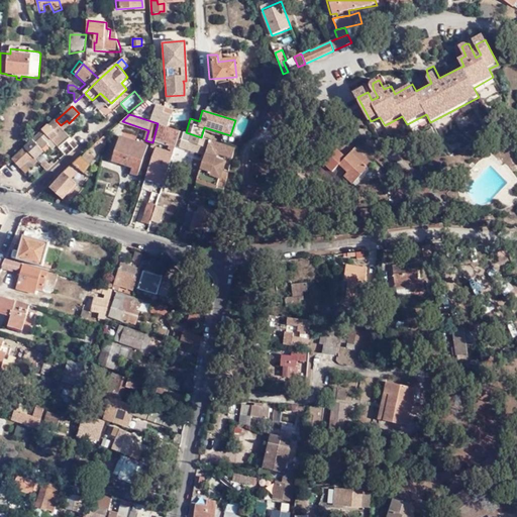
[(242,134),(248,120),(240,117),(234,131),(242,134)]
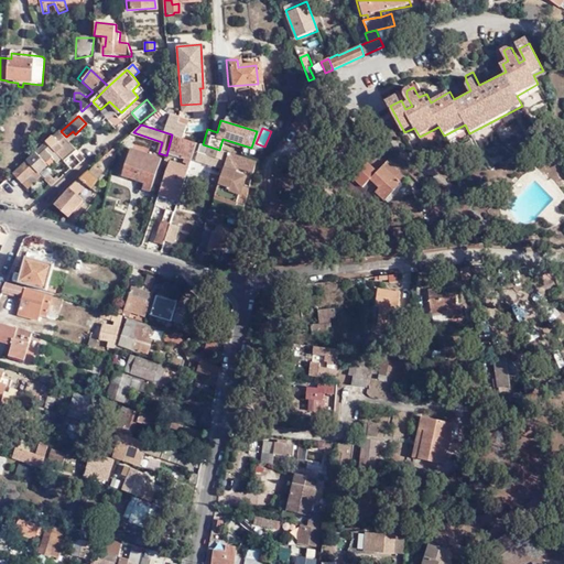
[(61,131),(14,175),(29,188),(42,176),(40,174),(49,166),(46,164),(53,158),(57,163),(62,159),(64,161),(77,149),(71,142),(66,137),(61,131)]
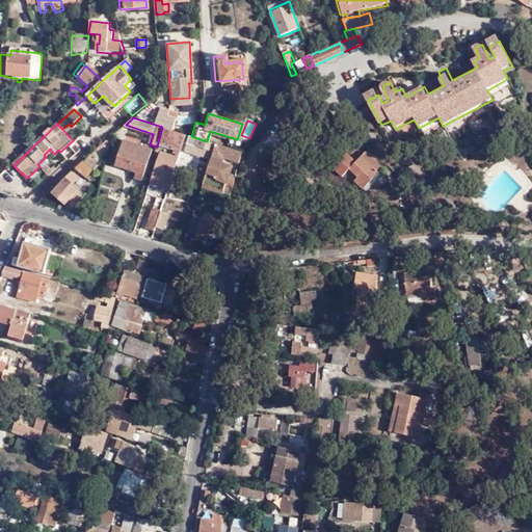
[(62,129),(67,134),(73,128),(71,127),(69,124),(62,129)]
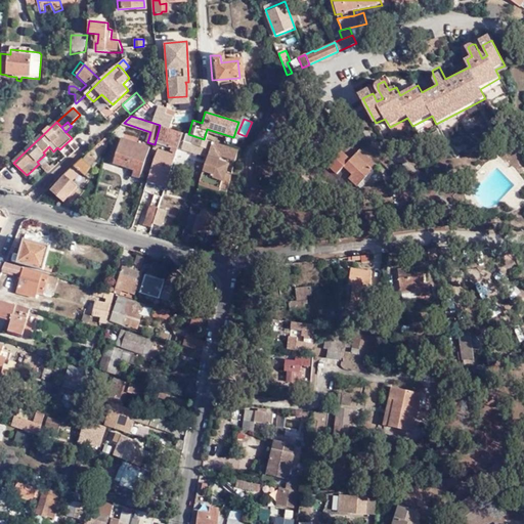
[(177,154),(183,132),(162,126),(158,140),(170,144),(170,145),(172,147),(173,148),(174,147),(174,150),(175,151),(174,153),(177,154)]
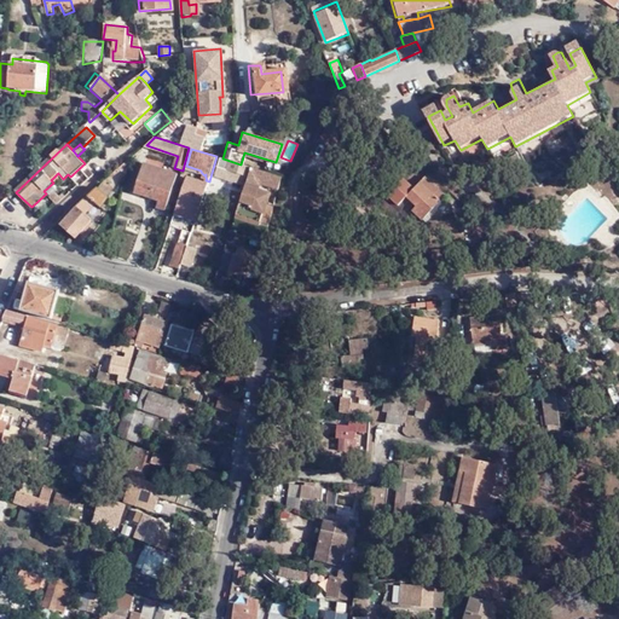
[(249,177),(252,168),(241,165),(223,158),(217,177),(247,185),(249,177)]
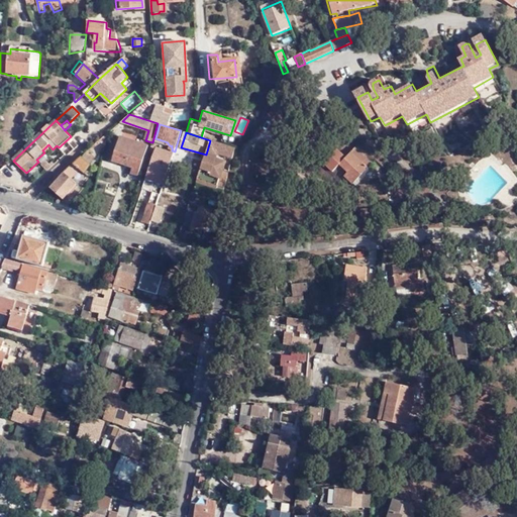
[(133,164),(131,169),(130,174),(138,177),(147,146),(119,137),(111,163),(119,166),(122,161),(133,164)]
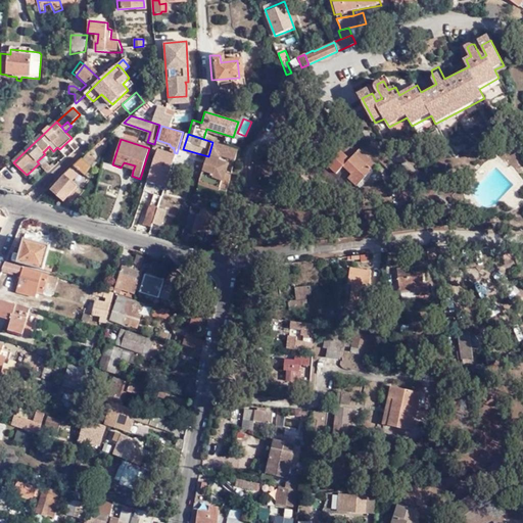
[(81,147),(75,142),(69,146),(76,152),(81,147)]
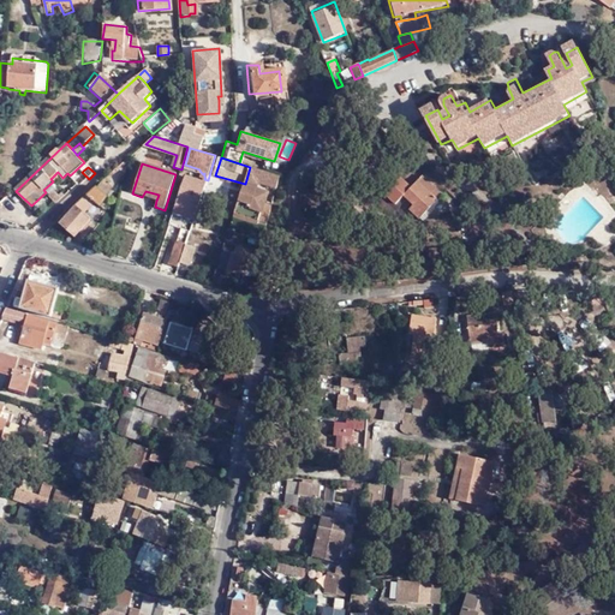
[(279,175),(250,167),(248,175),(276,185),(279,175)]
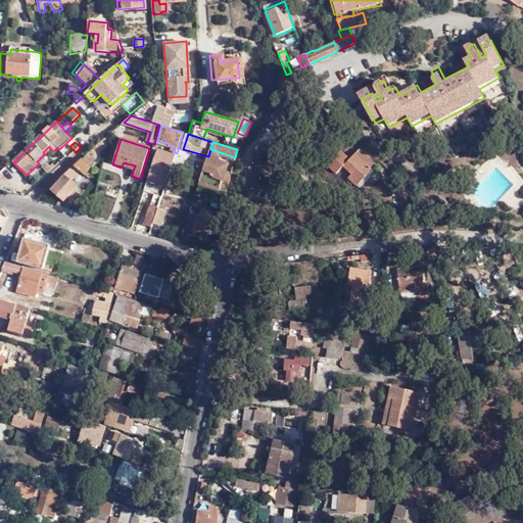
[(363,146),(361,149),(377,165),(379,163),(363,146)]
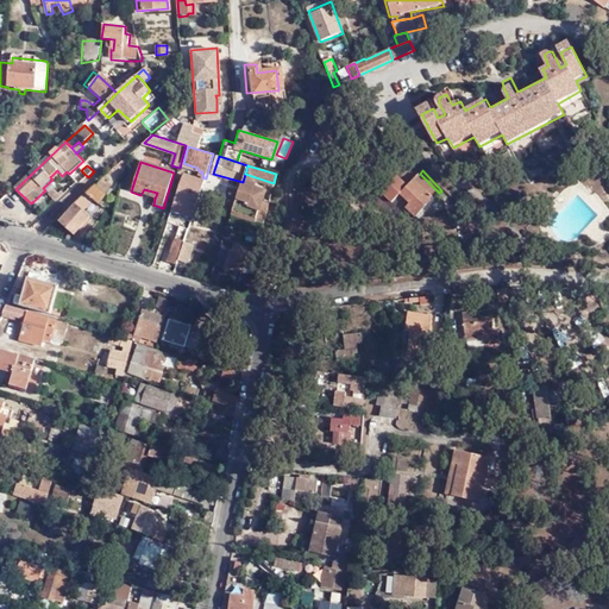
[(206,179),(202,177),(184,173),(175,200),(198,206),(199,200),(206,179)]
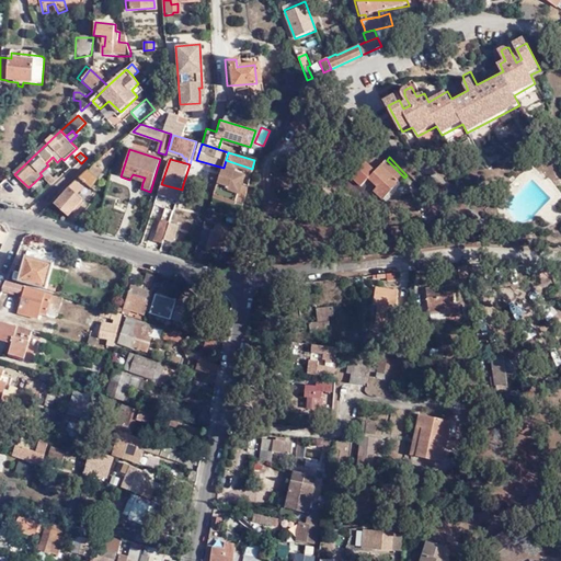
[(404,178),(387,160),(379,167),(371,159),(356,173),(364,182),(373,173),(381,182),(378,185),(387,195),(404,178)]
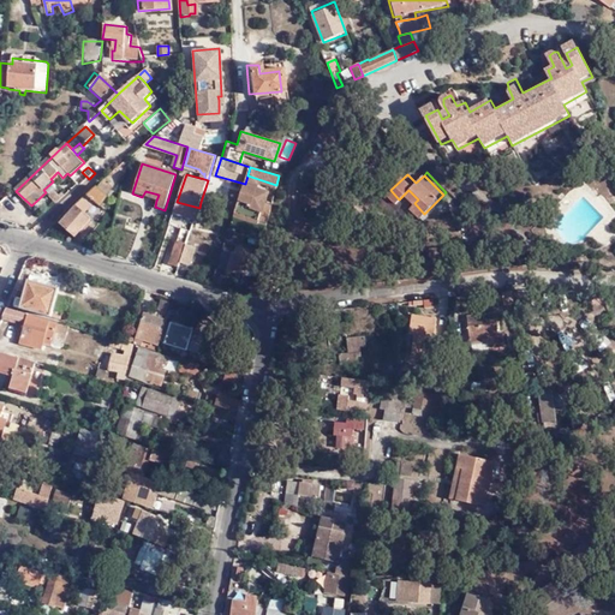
[(63,226),(77,239),(93,221),(96,215),(93,213),(88,218),(85,214),(97,203),(100,207),(109,198),(107,196),(114,190),(106,180),(89,196),(77,207),(78,208),(63,226)]
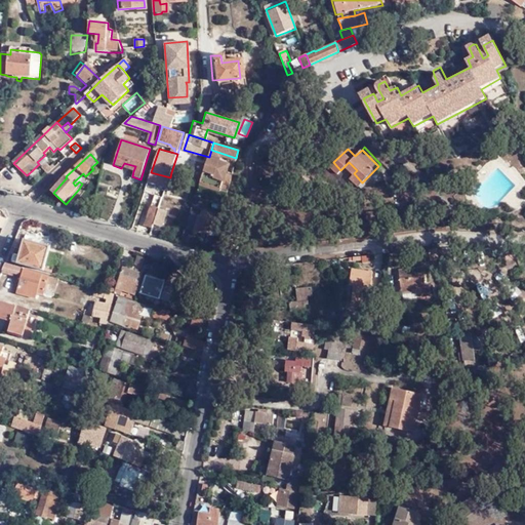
[(230,164),(209,157),(201,183),(228,191),(232,175),(227,174),(230,164)]
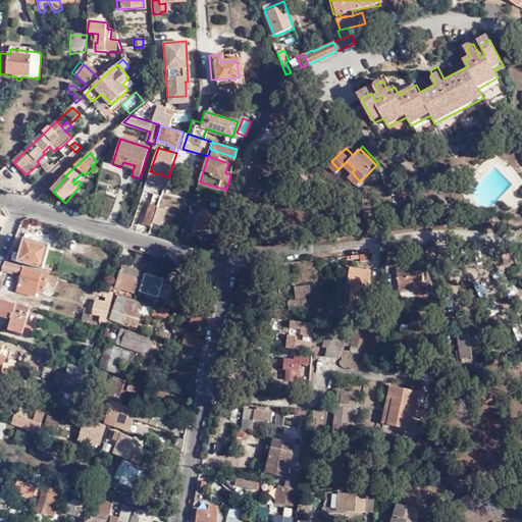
[(175,170),(185,173),(188,163),(178,161),(175,170)]
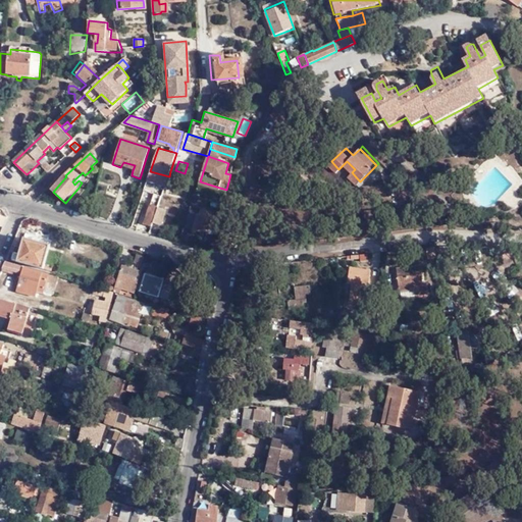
[(120,167),(133,170),(135,165),(123,162),(120,167)]
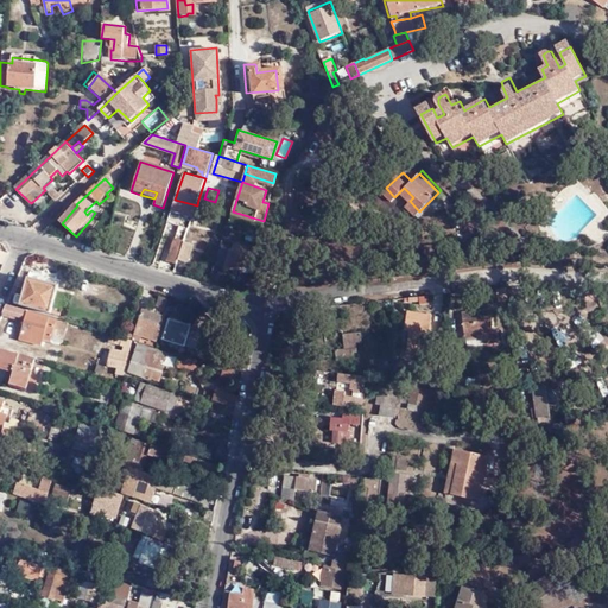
[(55,190),(49,194),(56,202),(61,197),(55,190)]
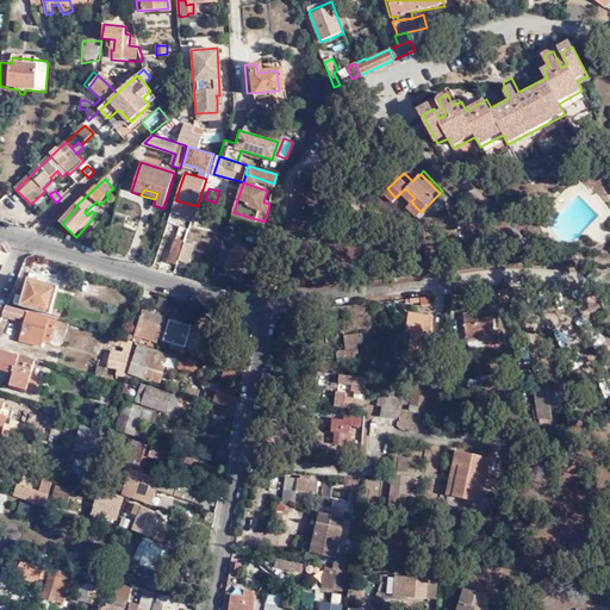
[(193,218),(198,206),(175,200),(173,211),(193,218)]
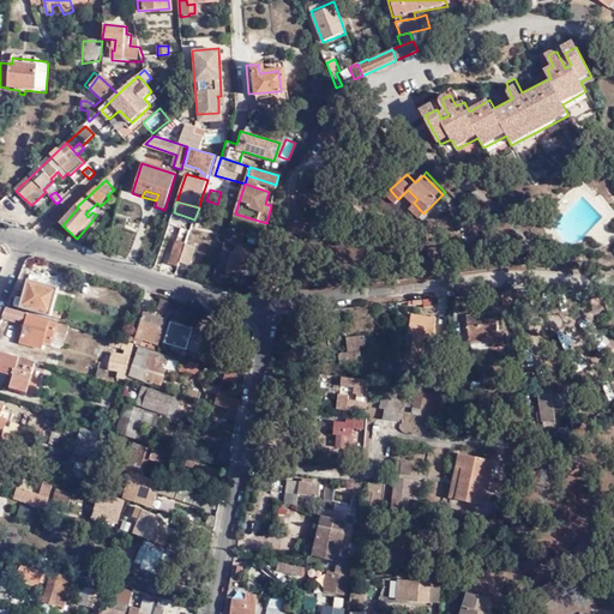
[(206,204),(200,202),(199,208),(194,220),(194,221),(202,223),(205,212),(204,211),(206,204)]
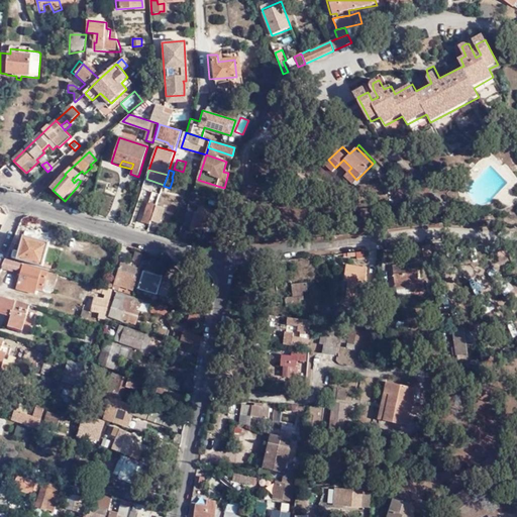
[(164,186),(164,185),(146,179),(143,189),(154,193),(156,193),(162,195),(164,186)]
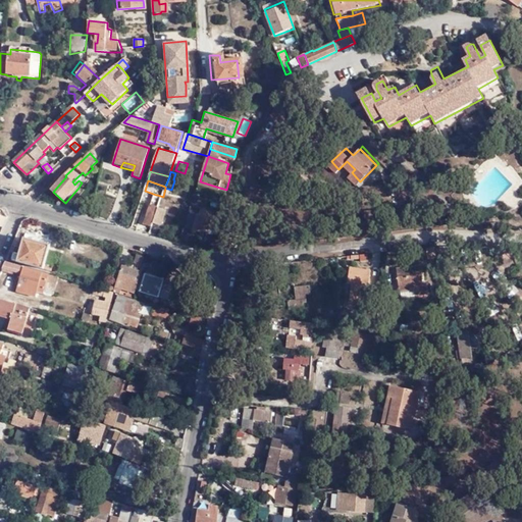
[(157,195),(154,202),(160,204),(163,197),(157,195)]
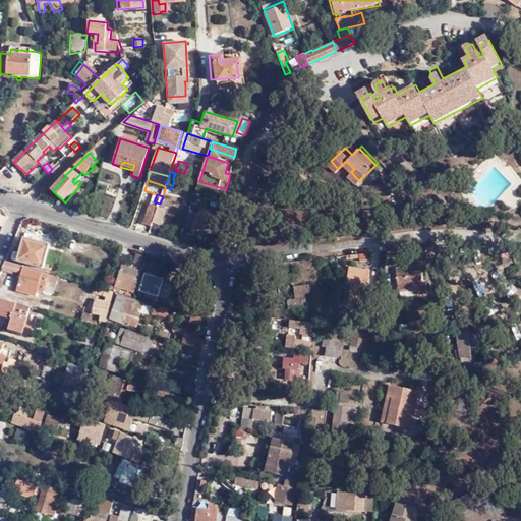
[(160,204),(154,201),(151,211),(157,214),(158,212),(160,204)]
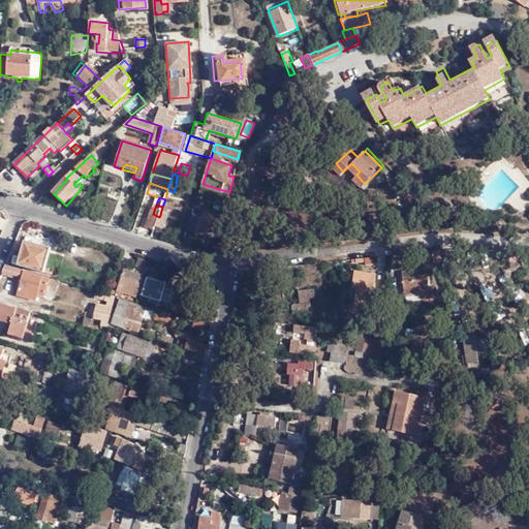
[(216,215),(205,212),(201,223),(198,222),(196,234),(211,238),(216,215)]
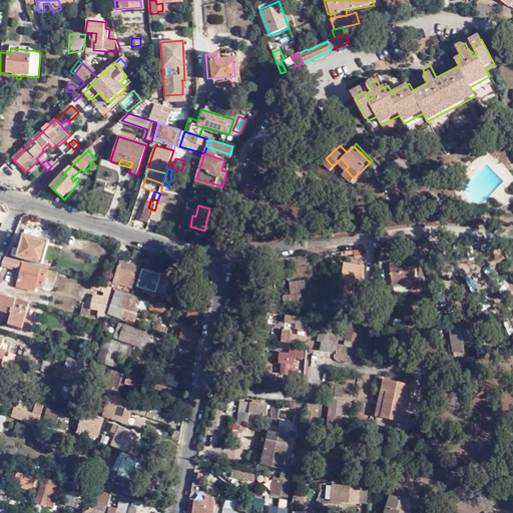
[(145,219),(151,221),(154,210),(148,207),(145,219)]
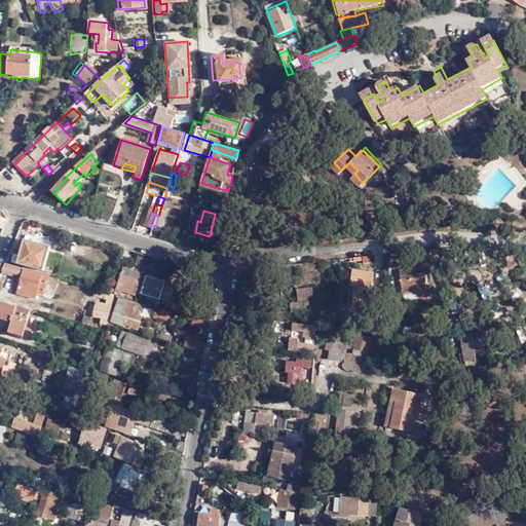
[(166,216),(159,214),(158,216),(155,227),(162,229),(166,216)]
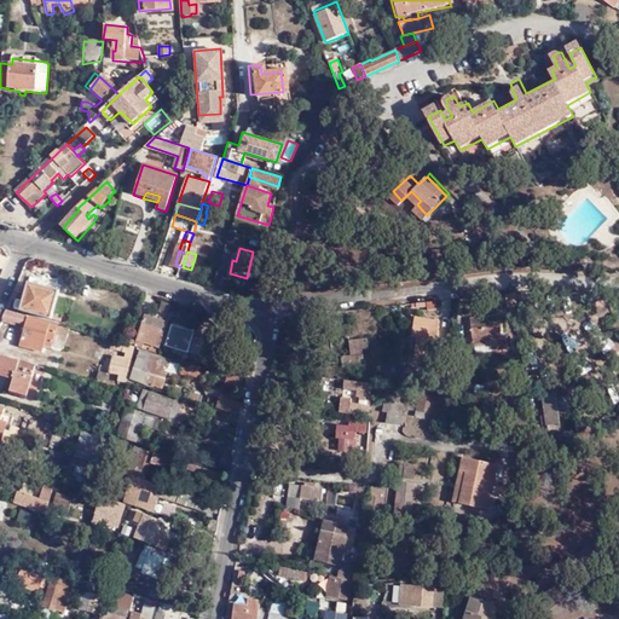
[(52,320),(59,293),(30,284),(24,304),(16,301),(13,310),(52,320)]
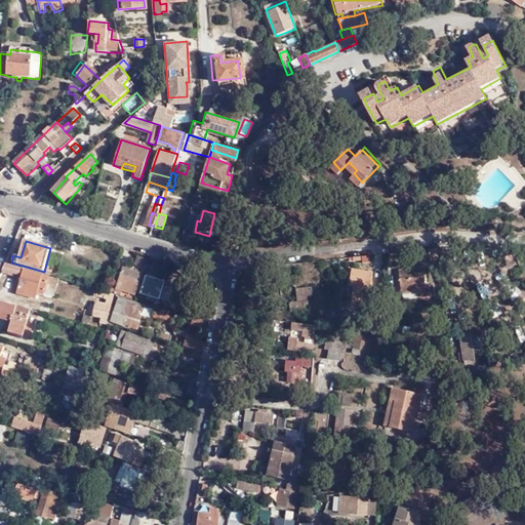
[(437,249),(429,250),(431,261),(432,261),(439,260),(437,249)]
